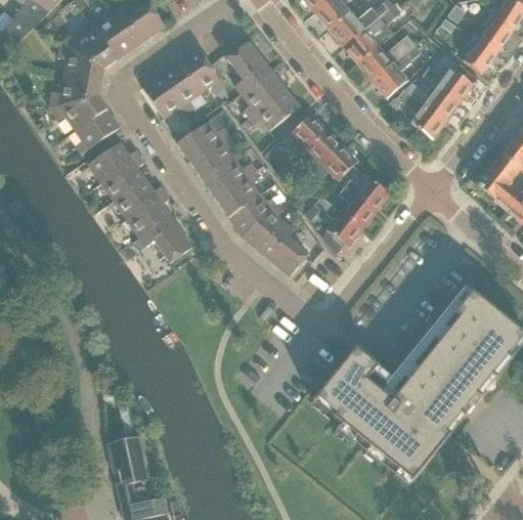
[(14,46),(49,10),(34,0),(27,0),(24,4),(14,16),(0,32),(0,33),(4,37),(0,39),(0,56),(13,45),(14,46)]
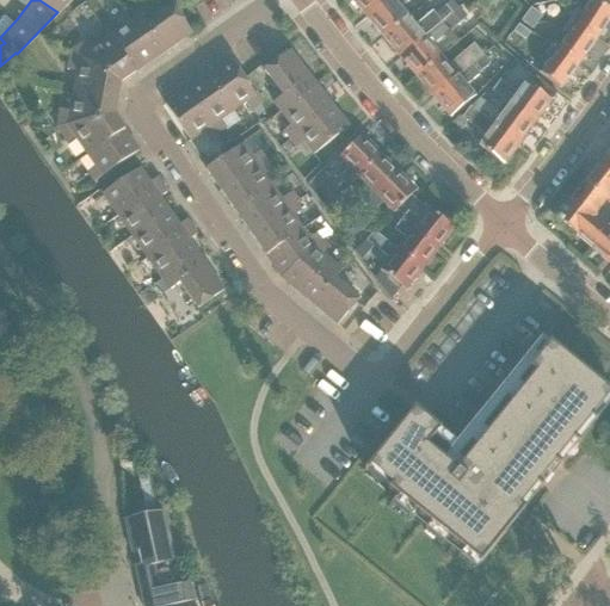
[(39,0),(57,12),(69,0),(39,0)]
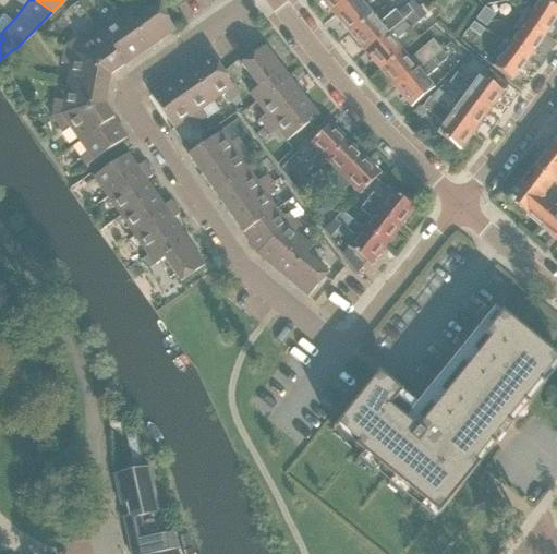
[(325,0),(336,12),(349,0),(325,0)]
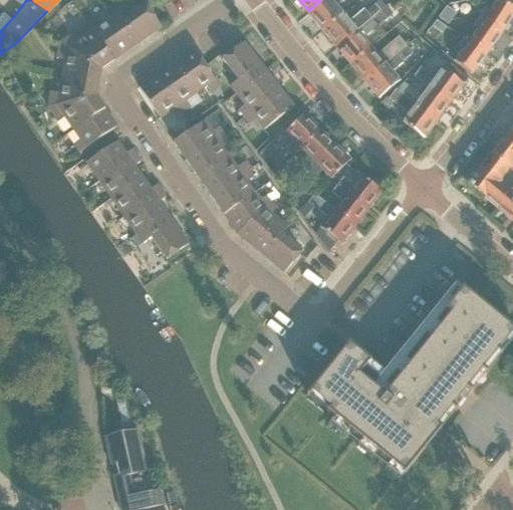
[(323,28),(343,11),(337,4),(341,0),(321,0),(309,11),(323,28)]
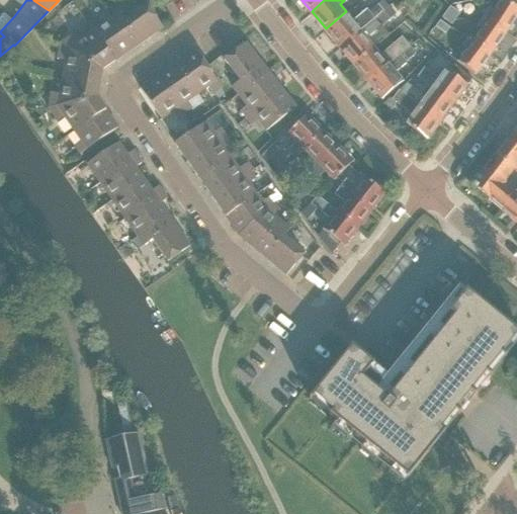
[(485,14),(506,29),(516,12),(516,4),(509,0),(500,0),(494,9),(490,6),(489,7),(485,5),(481,11),(486,12),(485,14)]
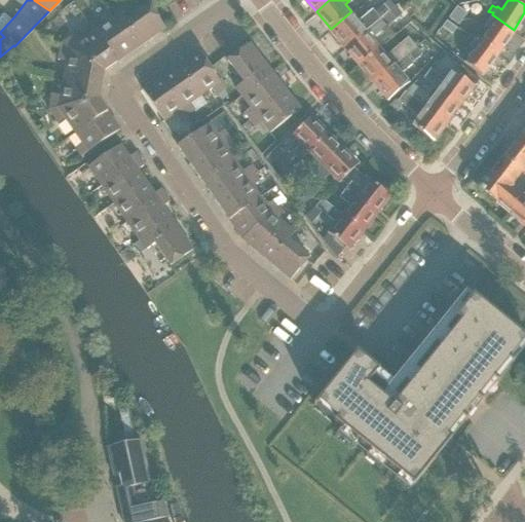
[(331,29),(345,45),(380,15),(383,13),(390,8),(384,1),(374,9),(372,6),(358,19),(351,11),(331,29)]
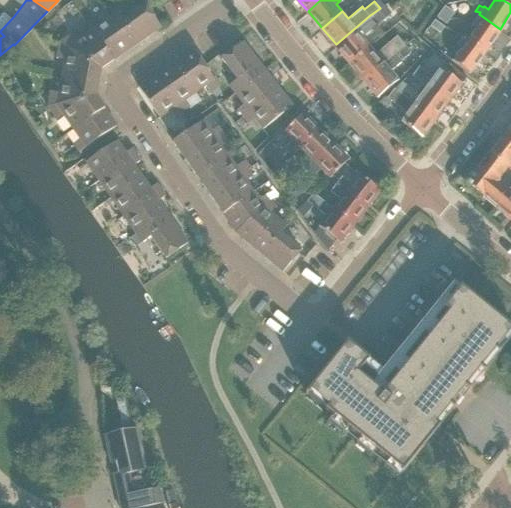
[(105,8),(104,8),(130,46),(161,24),(146,2),(124,17),(118,8),(110,14),(105,8)]
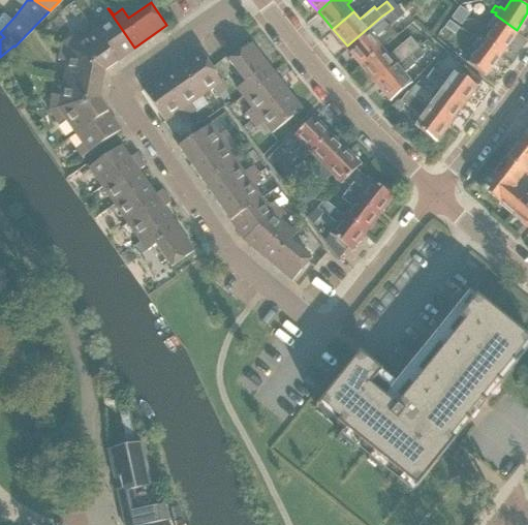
[(393,8),(385,13),(392,22),(405,10),(399,3),(398,4),(393,8)]
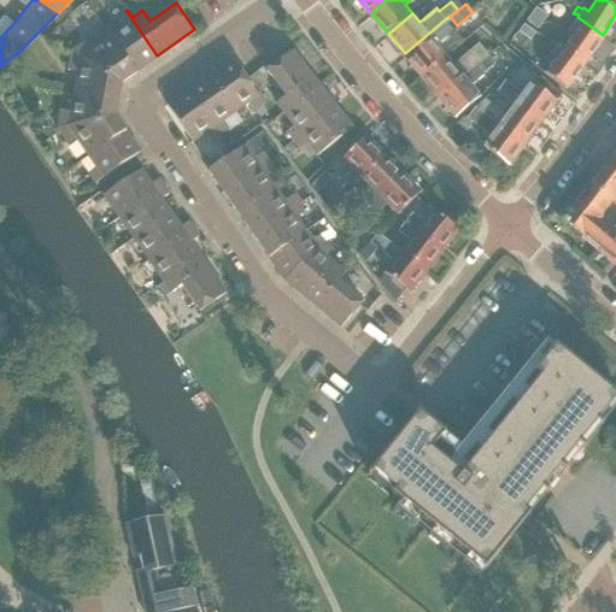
[(539,25),(547,12),(537,4),(527,17),(539,25)]
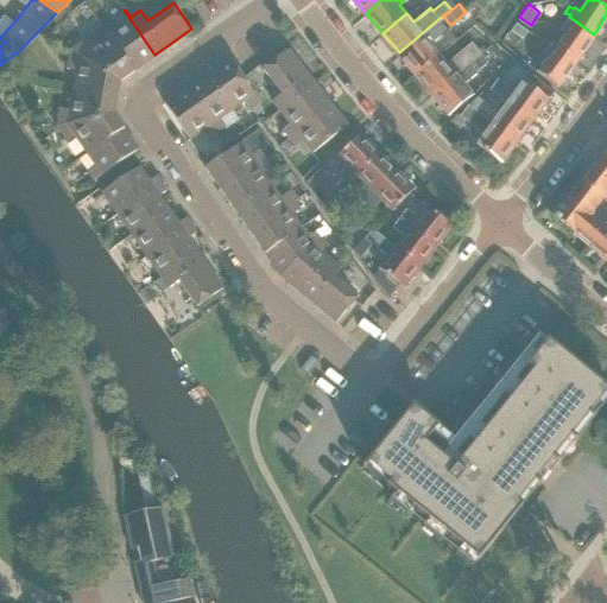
[(121,24),(108,32),(133,69),(155,55),(124,10),(115,16),(121,24)]
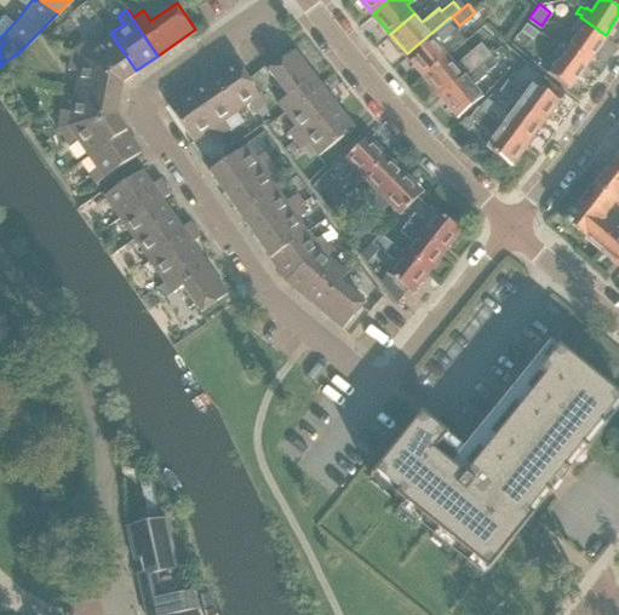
[(589,61),(606,35),(580,17),(573,27),(578,30),(568,45),(567,45),(589,61)]
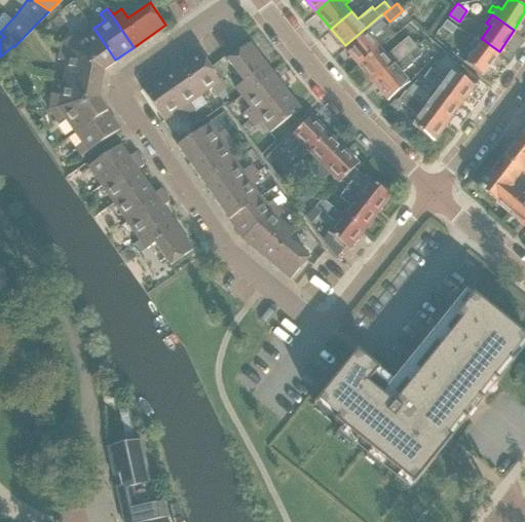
[(387,24),(380,15),(345,45),(360,63),(380,45),(373,36),(387,24)]
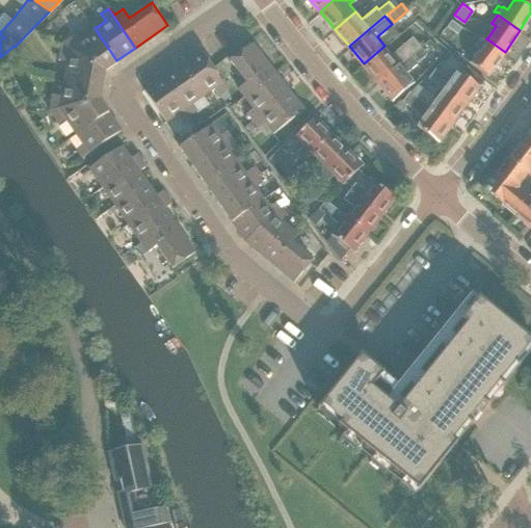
[(457,31),(461,26),(452,19),(448,24),(457,31)]
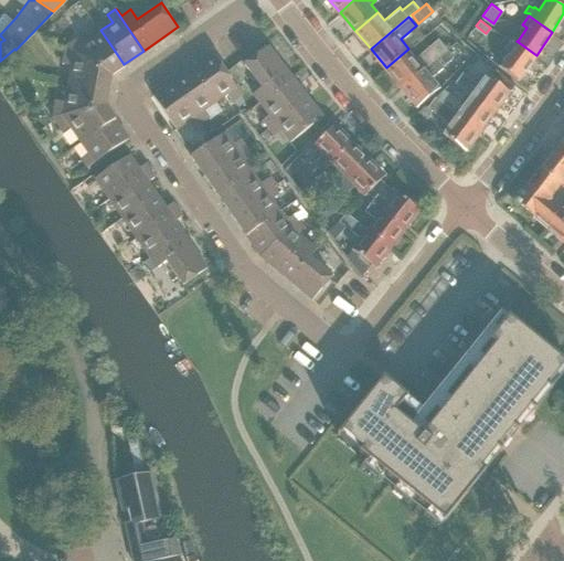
[(81,33),(66,43),(112,73),(124,64),(100,30),(85,41),(81,33)]
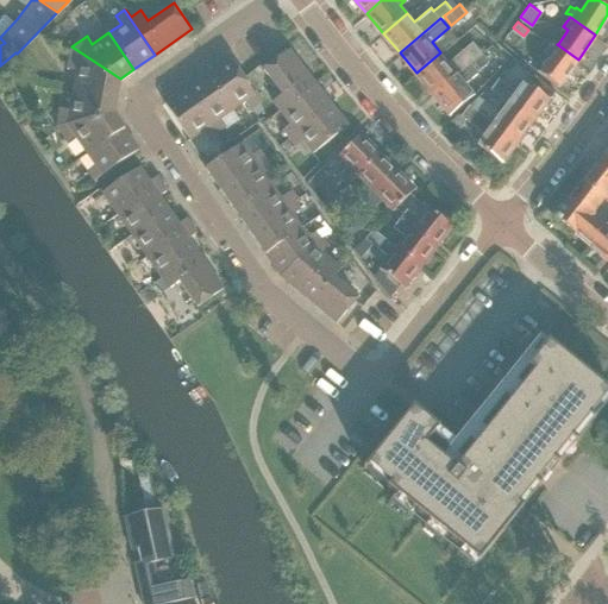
[(462,68),(463,68),(482,51),(472,41),(447,61),(440,52),(417,73),(433,92),(462,68)]
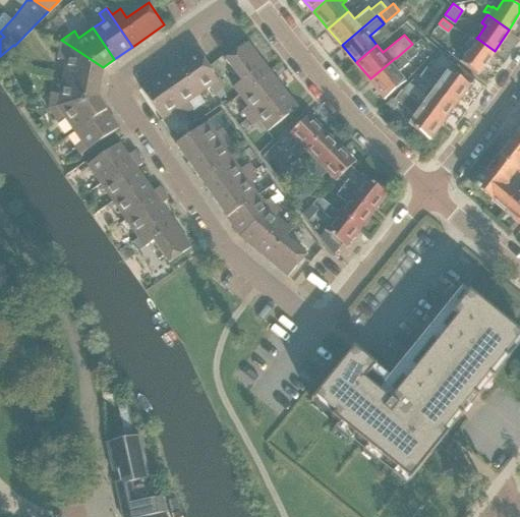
[(476,38),(477,38),(473,35),(467,43),(471,46),(461,59),(478,71),(495,51),(476,38)]
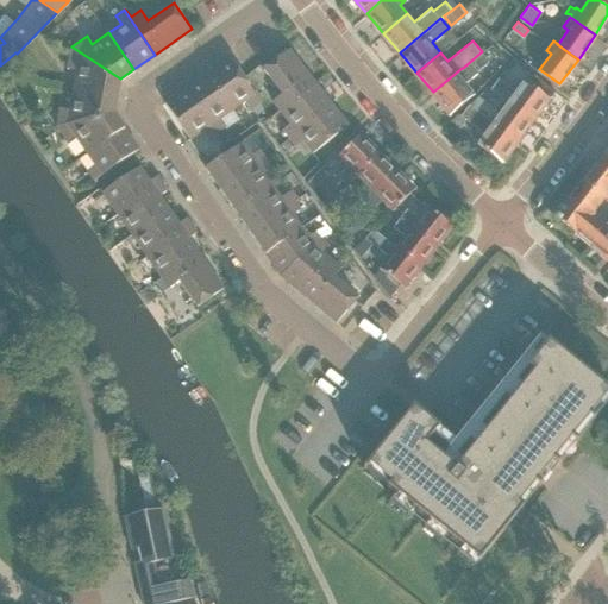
[(71,46),(67,69),(75,70),(73,87),(118,95),(120,79),(71,46)]
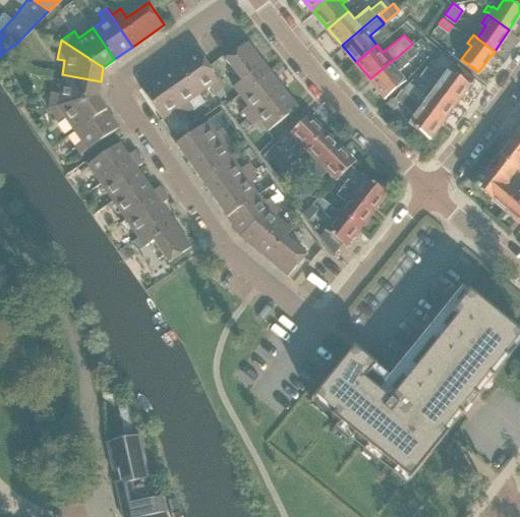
[(242,78),(265,61),(247,40),(225,56),(242,77),(242,78)]
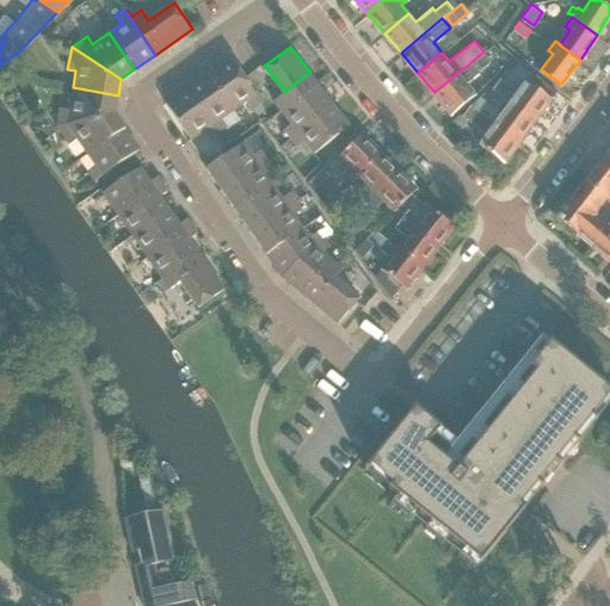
[(491,59),(485,51),(475,60),(481,67),(491,59)]
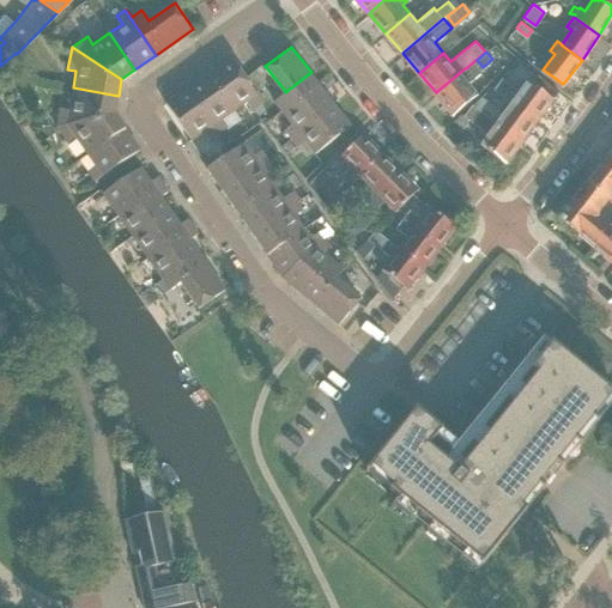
[(210,71),(235,108),(247,98),(253,107),(262,99),(231,55),(210,71)]
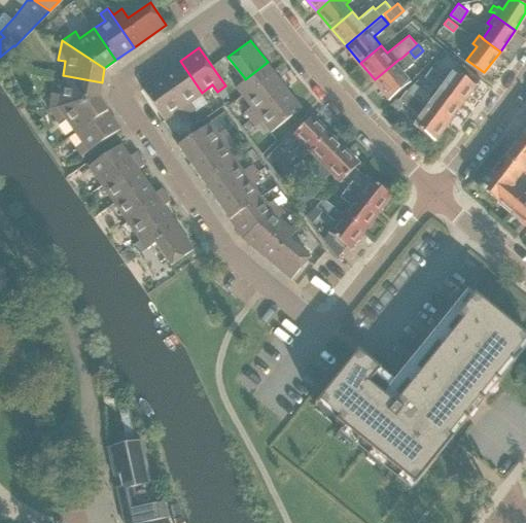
[(394,64),(375,79),(389,98),(410,80),(402,71),(414,60),(408,53),(400,59),(399,59),(394,64)]
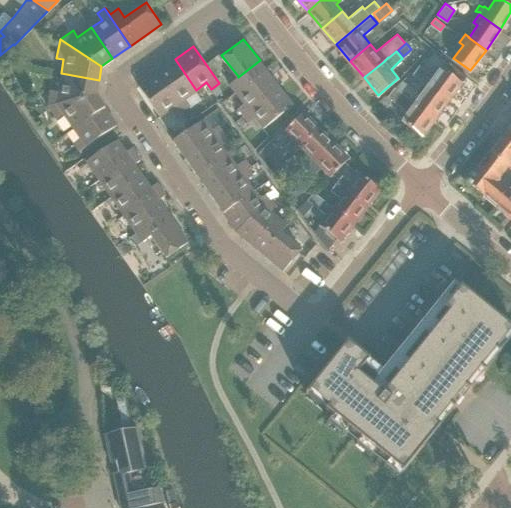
[(428,83),(449,98),(468,73),(447,58),(434,75),(419,64),(413,73),(427,84),(428,83)]
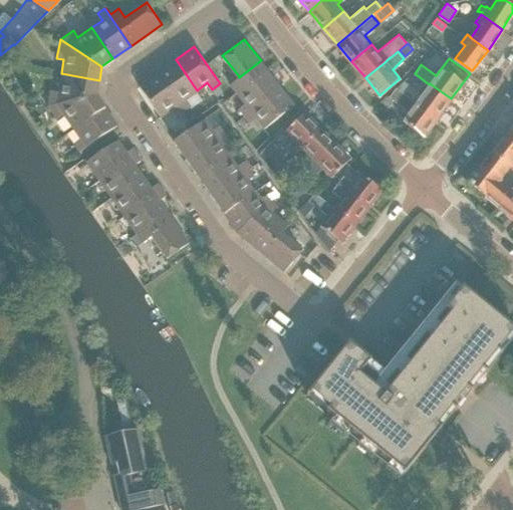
[(187,97),(197,90),(176,59),(158,71),(184,109),(191,103),(187,97)]
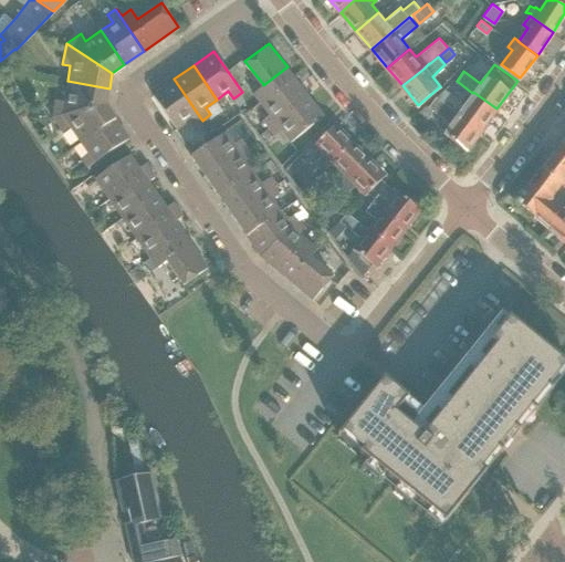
[(273,116),(305,91),(288,66),(263,85),(263,84),(253,92),(270,113),(273,116)]
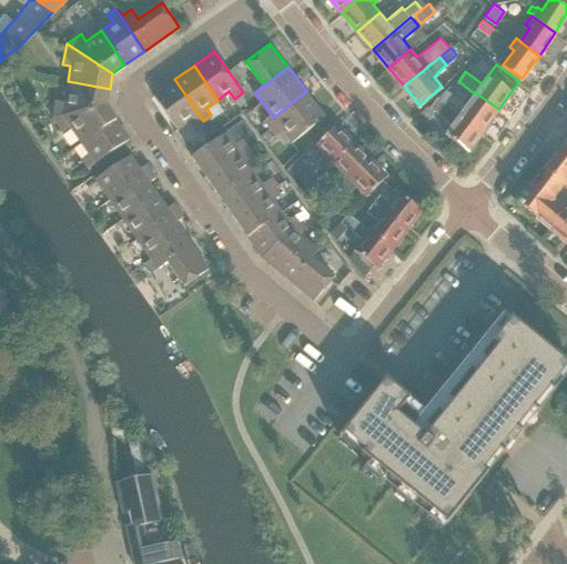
[(195,127),(203,121),(174,79),(153,93),(178,128),(190,119),(195,127)]
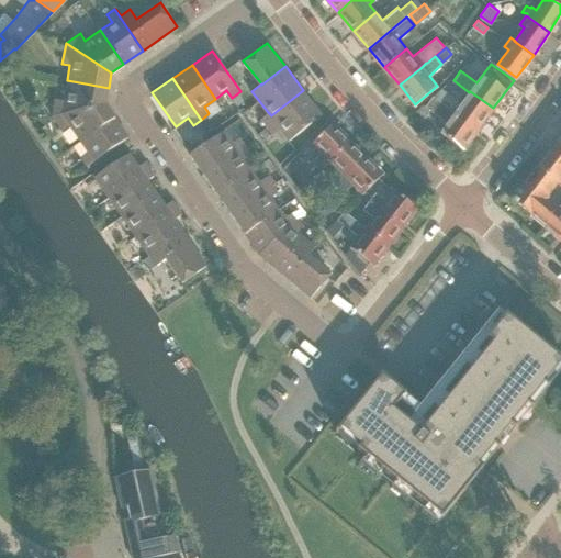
[(56,93),(53,114),(105,102),(109,88),(67,80),(64,95),(56,93)]
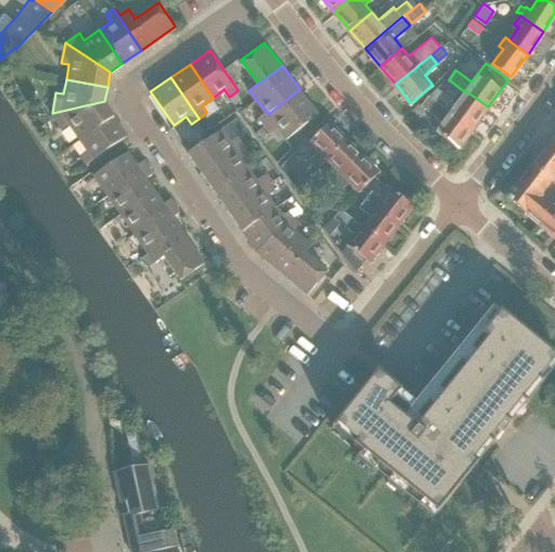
[(465,90),(464,91),(457,101),(442,90),(437,87),(431,95),(474,126),(488,107),(465,90)]
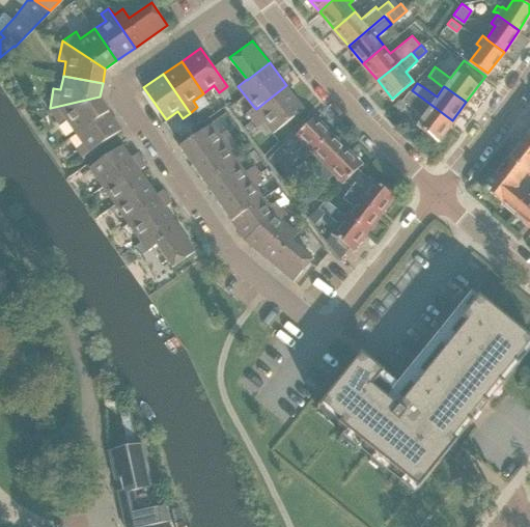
[(256,109),(253,106),(247,110),(258,125),(265,119),(273,131),(304,107),(286,85),(256,109)]
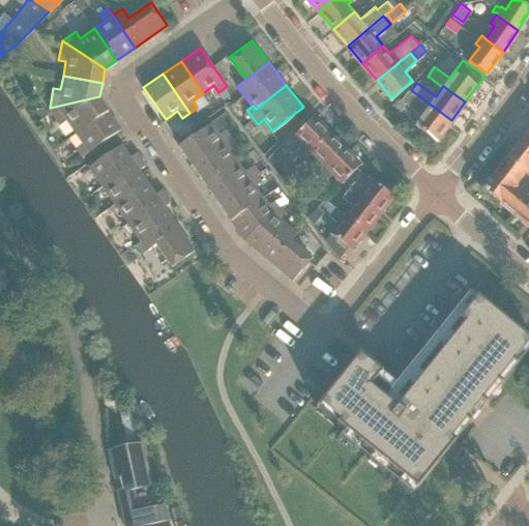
[(451,120),(411,90),(410,90),(409,89),(402,98),(406,103),(422,114),(415,123),(438,139),(451,120)]
